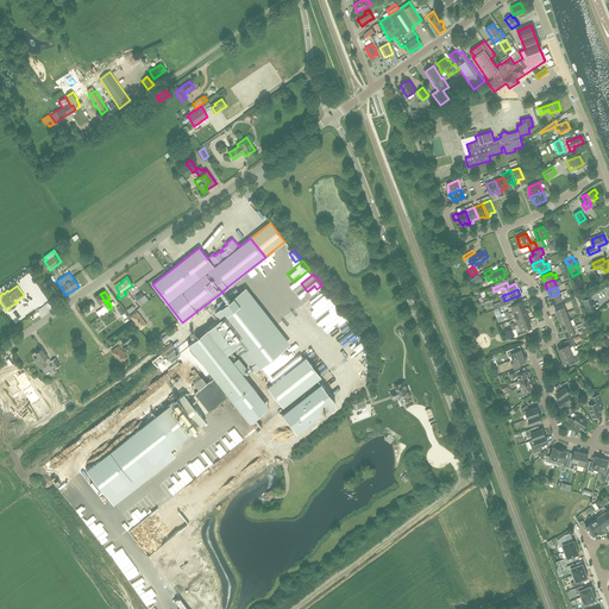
[(220,319),(208,330),(208,328),(188,345),(213,377),(194,393),(209,412),(228,396),(232,401),(252,385),(226,352),(239,343),(243,347),(237,351),(253,371),(283,349),(239,293),(215,312),(220,319)]
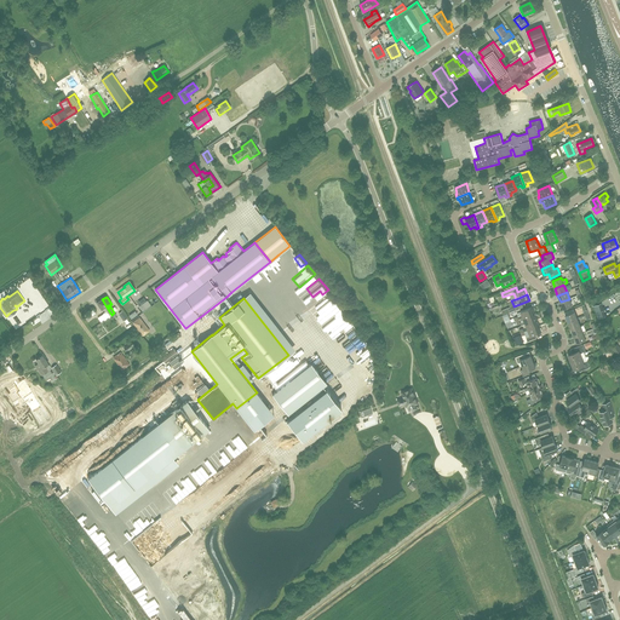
[(112,315),(102,299),(96,303),(102,310),(104,309),(105,310),(104,311),(105,313),(98,317),(101,322),(107,319),(107,320),(113,316),(112,315)]
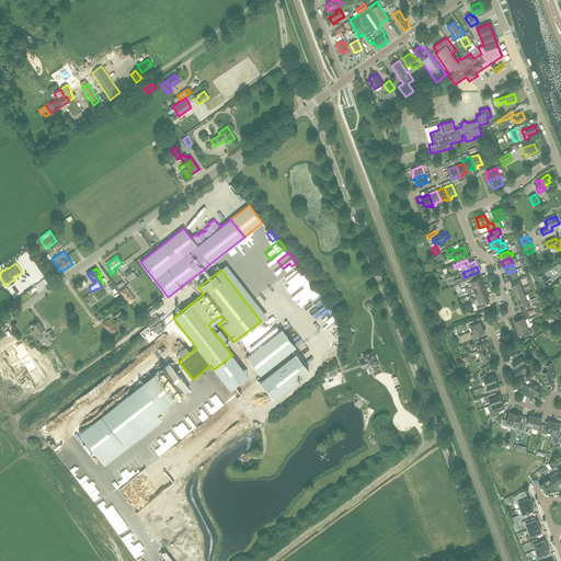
[(515,271),(507,273),(510,279),(518,277),(515,271)]
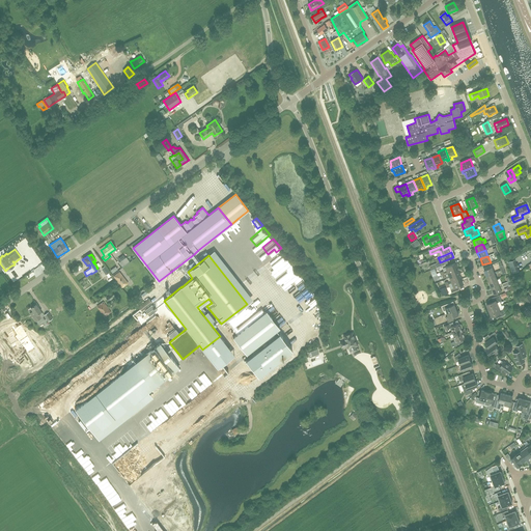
[(447,270),(444,271),(445,274),(457,269),(455,263),(446,267),(447,270)]
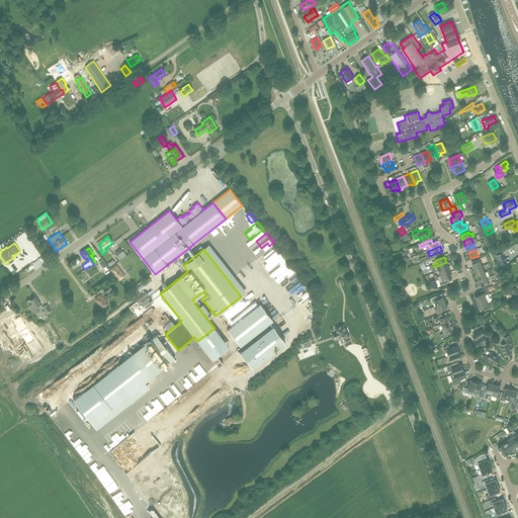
[(285,258),(279,262),(297,290),(295,291),(295,292),(304,287),(285,258)]
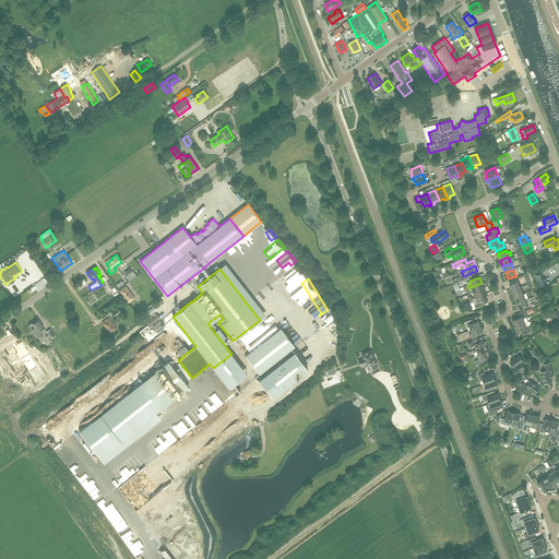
[(512,290),(521,287),(518,281),(510,284),(512,290)]
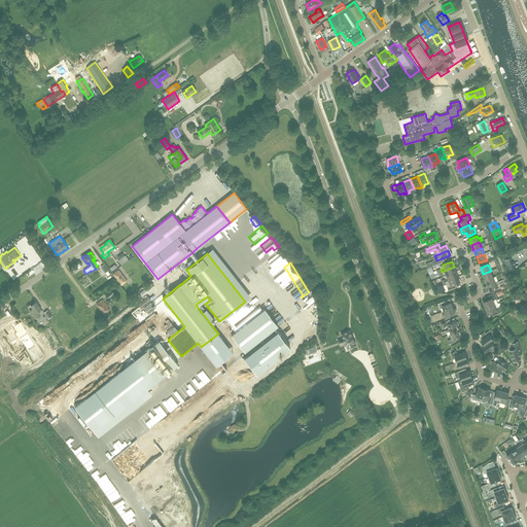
[(442,272),(443,274),(444,277),(447,276),(456,272),(454,267),(442,272)]
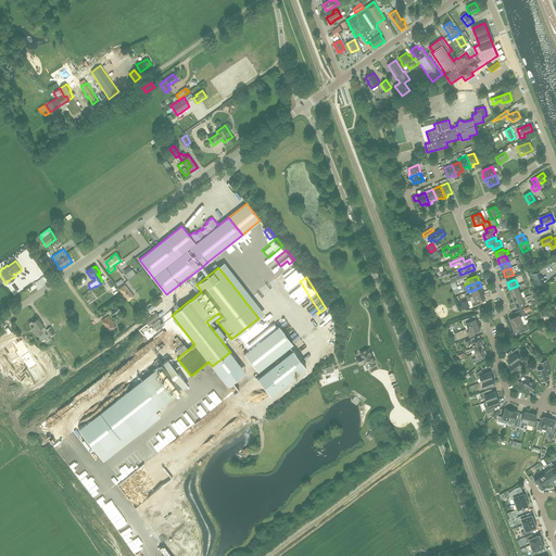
[(125,285),(118,290),(128,302),(135,297),(125,285)]
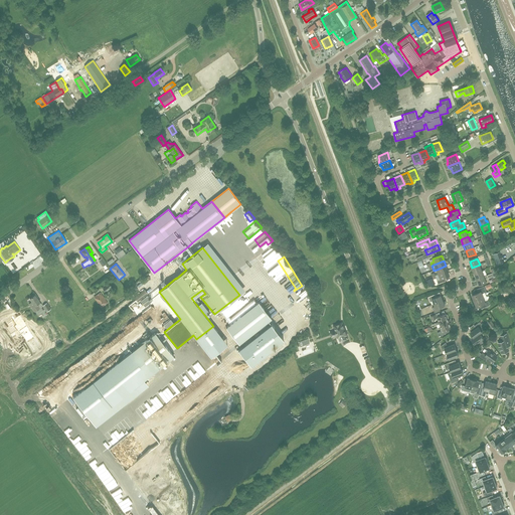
[(475,274),(482,271),(480,265),(472,268),(475,274)]
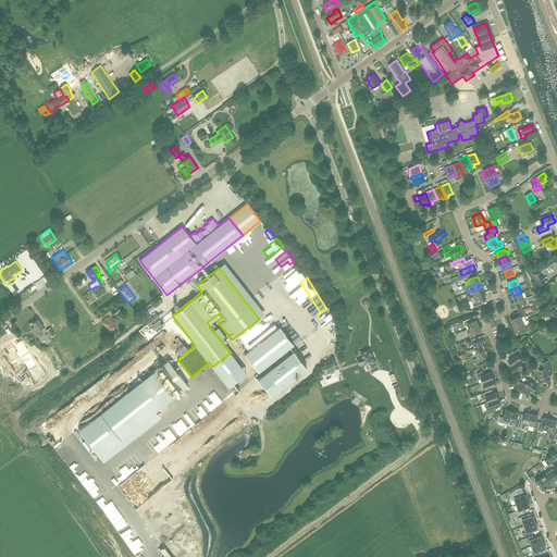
[(484,293),(482,287),(472,292),(474,297),(484,293)]
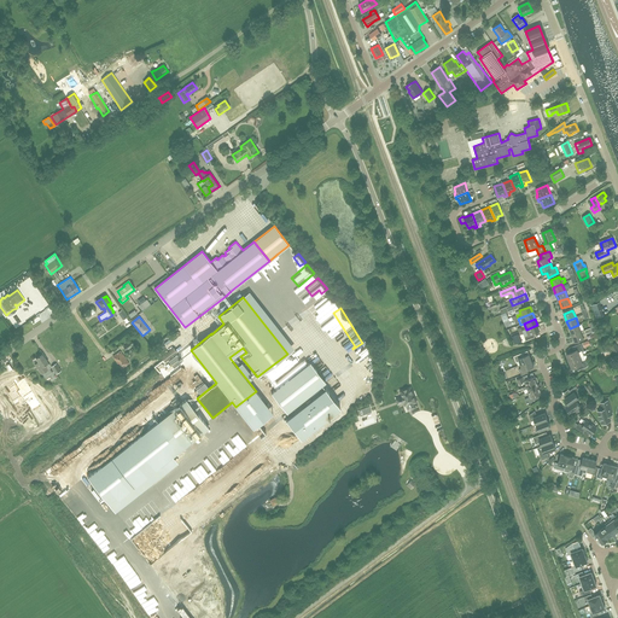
[(526,330),(523,331),(524,333),(525,337),(540,331),(537,325),(526,330)]
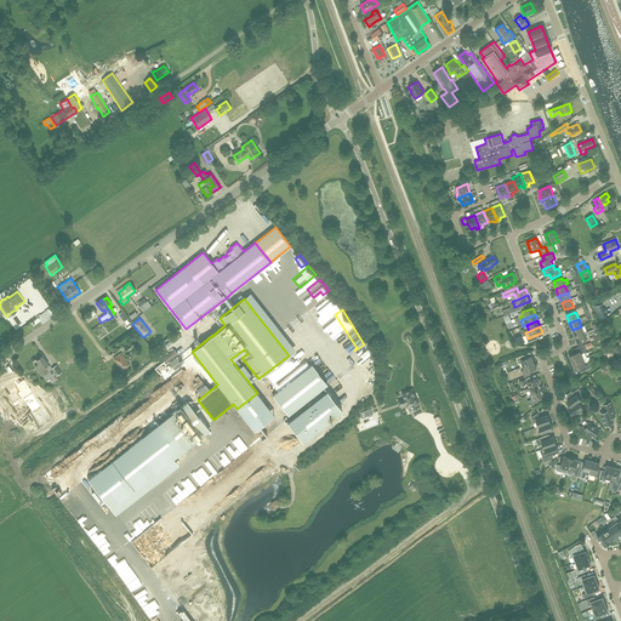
[(575,337),(584,334),(581,326),(573,330),(575,337)]
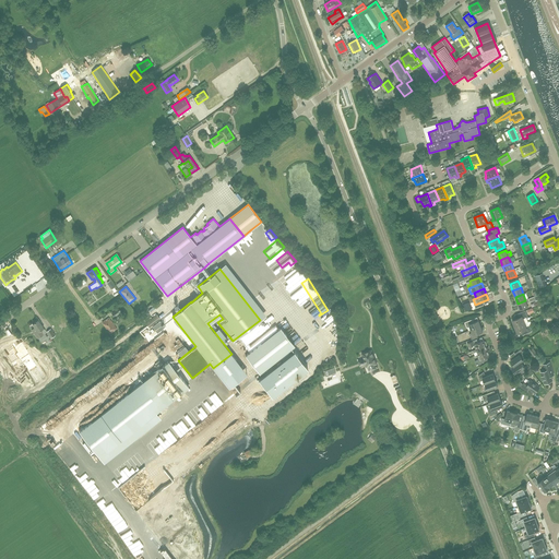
[(525,300),(518,304),(520,310),(528,307),(526,302),(530,301),(528,299),(525,300)]
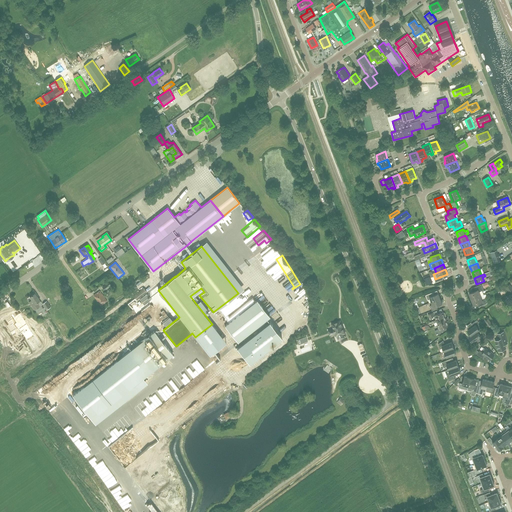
[(109,287),(111,286),(109,282),(102,287),(105,291),(109,287)]
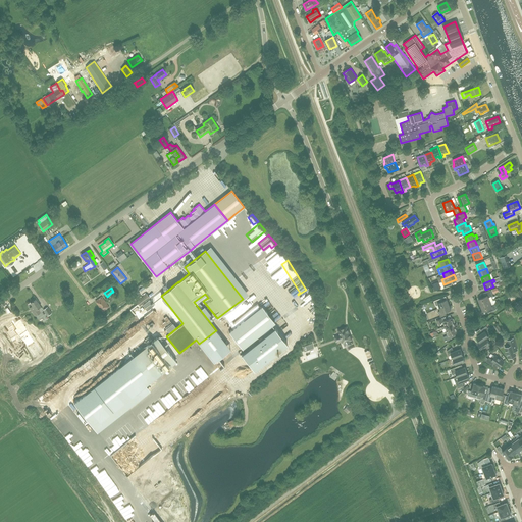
[(309,289),(293,302),(296,306),(305,299),(307,301),(314,296),(309,289)]
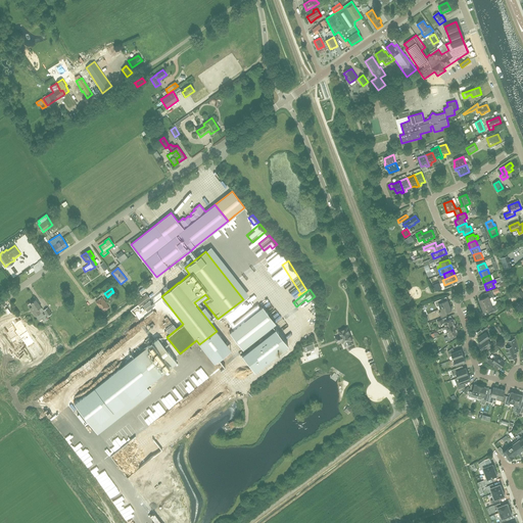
[(481,305),(490,302),(489,298),(494,296),(491,291),(486,292),(488,296),(479,300),(481,305)]
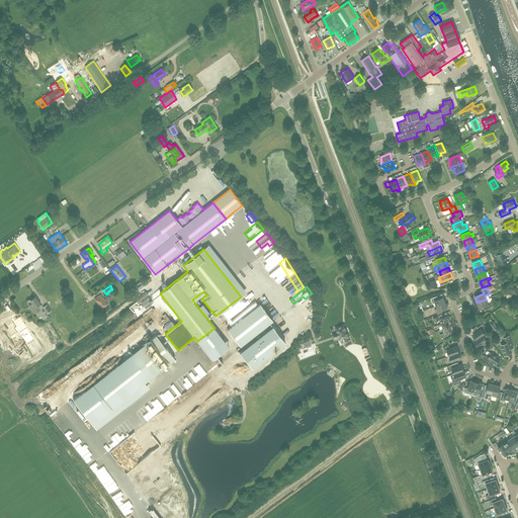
[(138,304),(149,295),(146,291),(136,300),(138,304)]
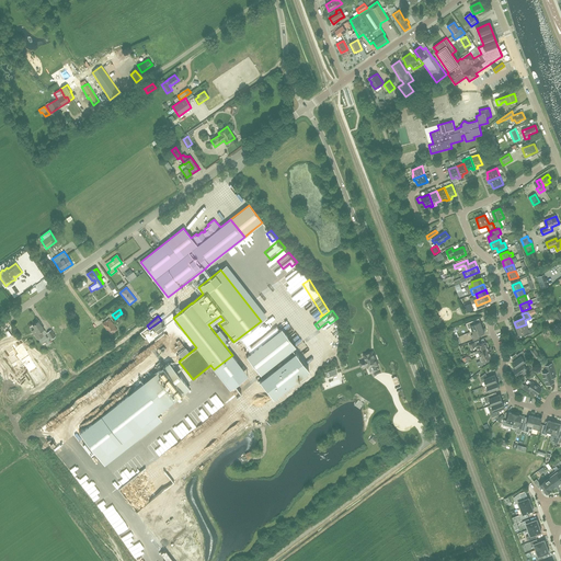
[(111,334),(117,330),(110,319),(102,323),(111,334)]
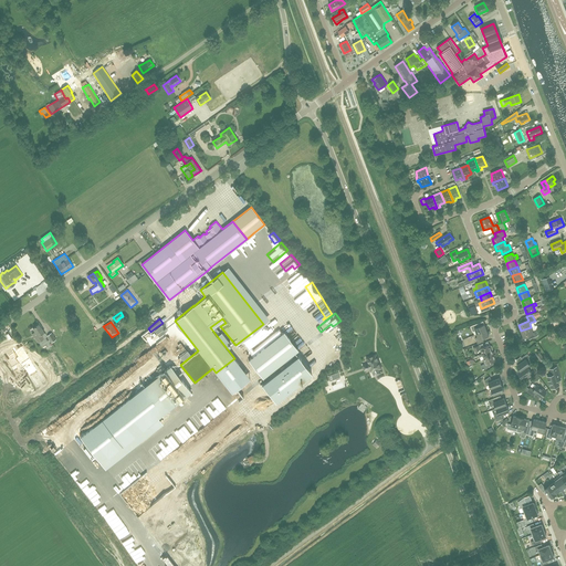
[(335,334),(344,331),(341,324),(333,328),(335,334)]
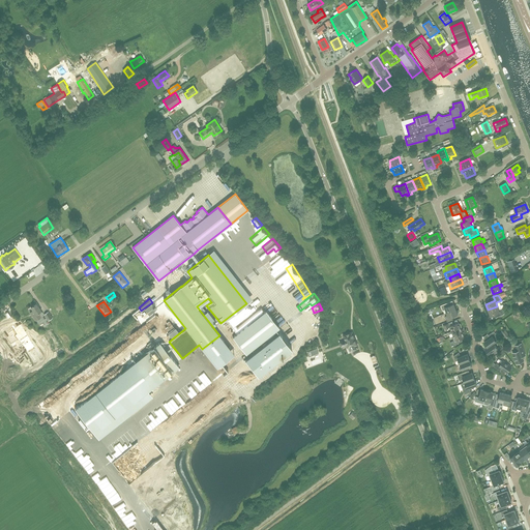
[(446,313),(455,310),(453,304),(448,306),(446,303),(441,305),(443,312),(445,310),(446,313)]
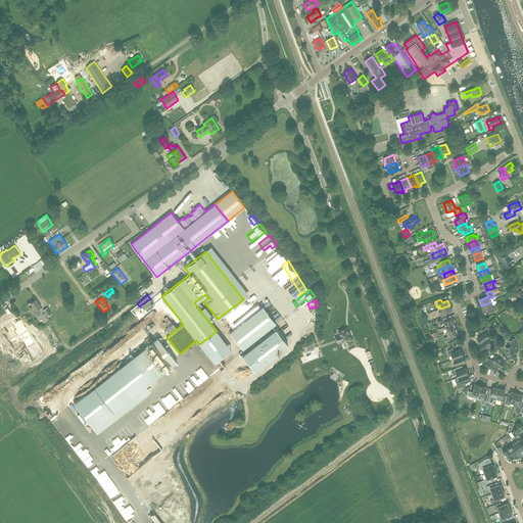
[(490,302),(481,305),(484,312),(489,310),(491,313),(497,311),(495,304),(492,305),(490,302)]
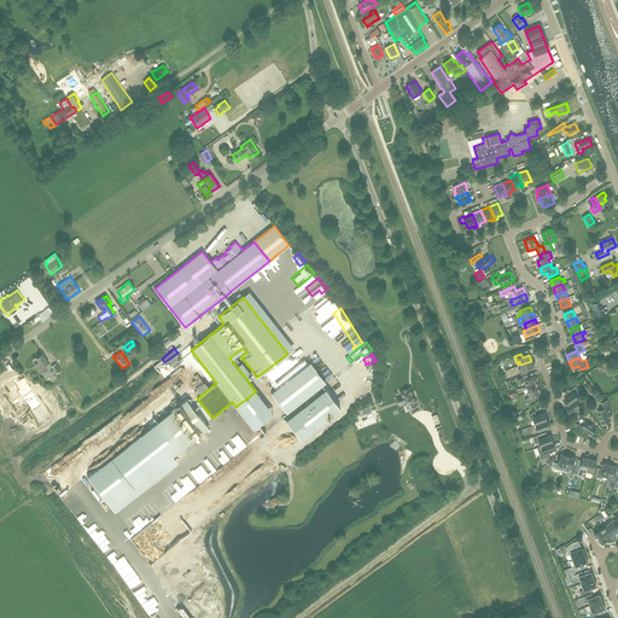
[(531,361),(520,365),(522,368),(519,369),(522,375),(529,373),(528,369),(534,367),(531,361)]
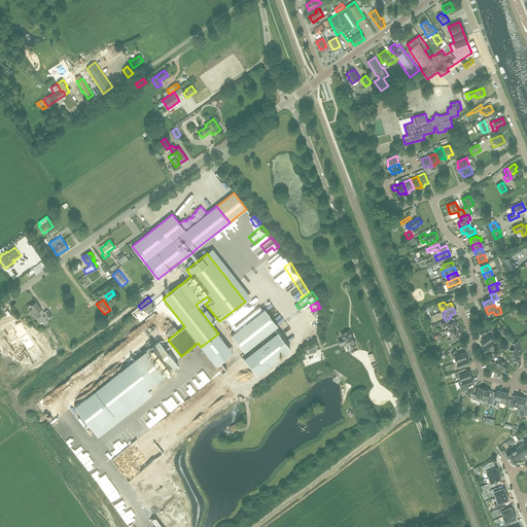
[(277,325),(265,309),(231,335),(245,351),(277,325)]
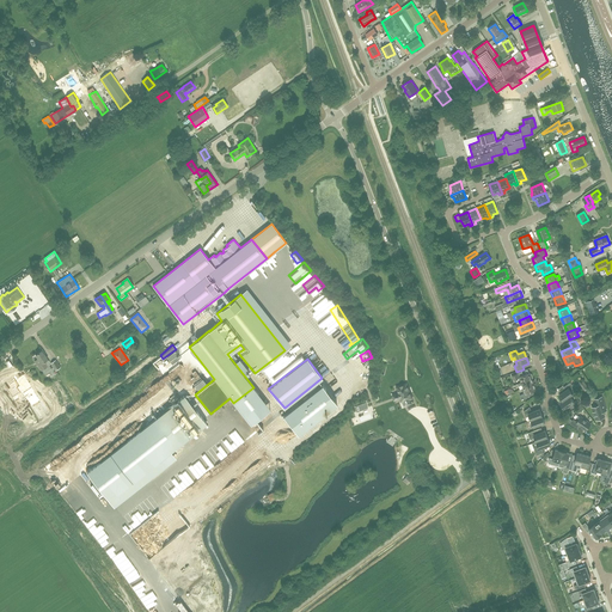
[(532,378),(533,378),(532,374),(531,374),(530,373),(521,375),(520,373),(512,375),(514,380),(519,378),(521,383),(532,378)]
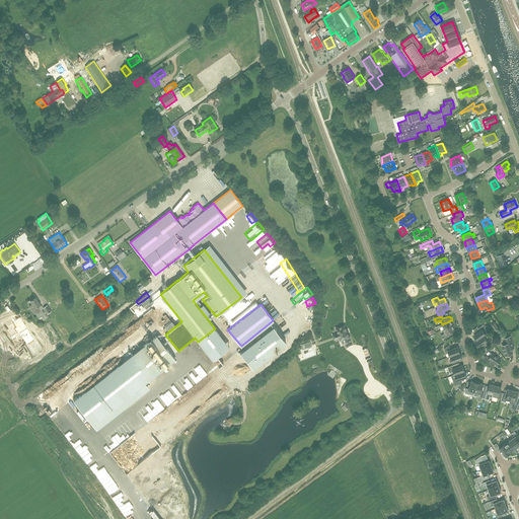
[(13,318),(9,321),(11,325),(10,326),(13,330),(14,330),(17,334),(22,329),(19,325),(21,324),(20,323),(21,323),(19,320),(18,320),(17,320),(16,321),(15,318),(13,318)]
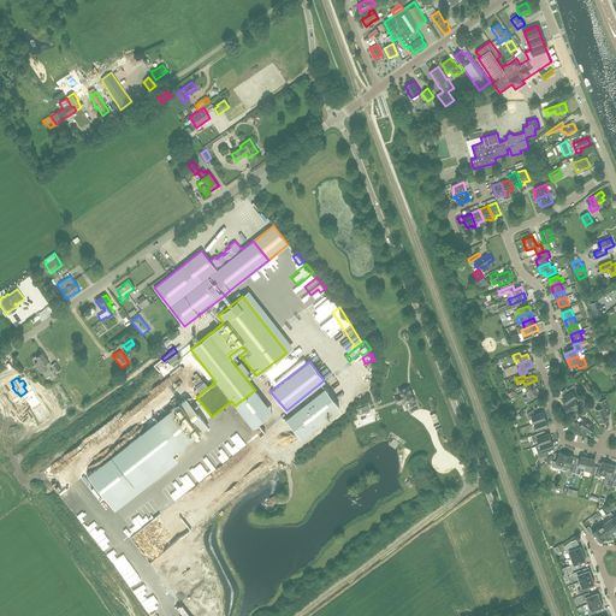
[(527,391),(538,386),(535,380),(525,385),(521,386),(522,389),(526,388),(527,391)]
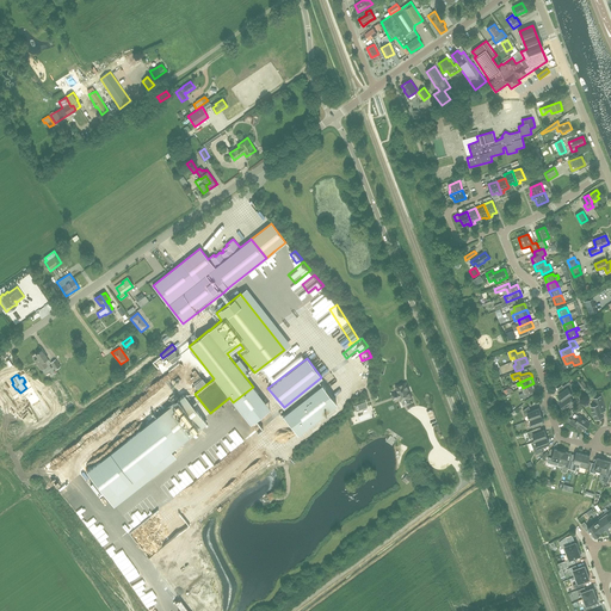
[(562,401),(572,394),(575,392),(571,386),(572,386),(569,382),(563,387),(565,389),(557,395),(562,401)]
